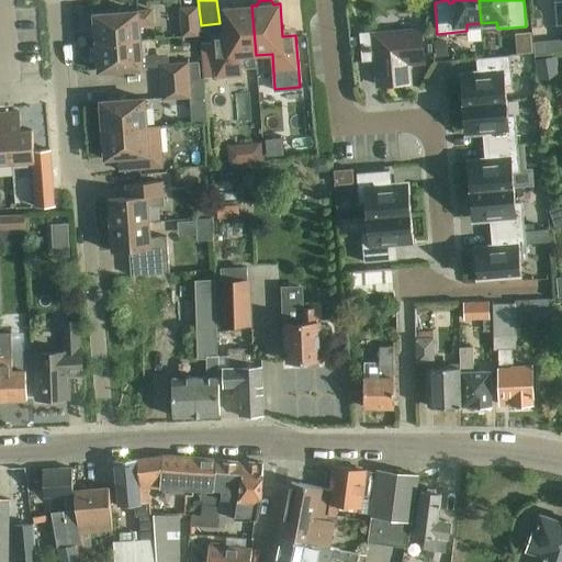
[(238,56),(256,55),(251,6),(246,7),(244,2),(231,3),(228,8),(223,8),(225,41),(212,42),(215,78),(240,76),(238,56)]
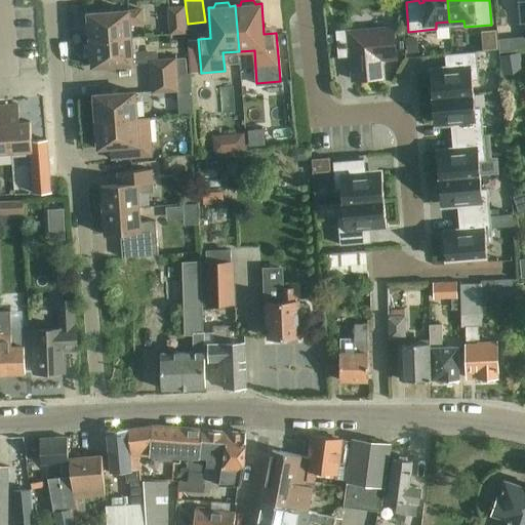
[(169,34),(186,33),(184,6),(167,7),(169,34)]
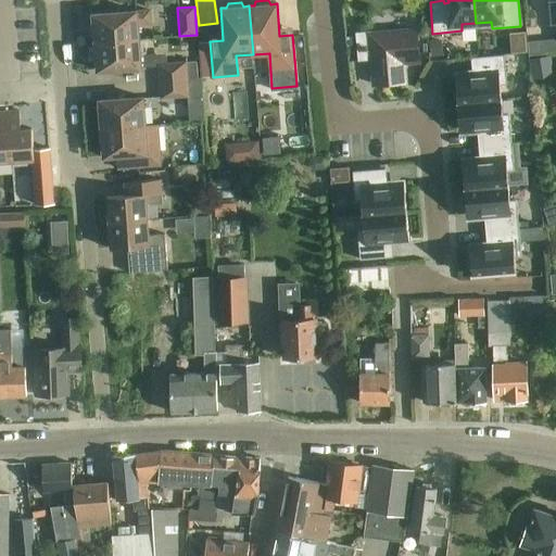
[(96,42),(139,39),(138,24),(150,24),(150,11),(137,11),(93,14),(96,42)]
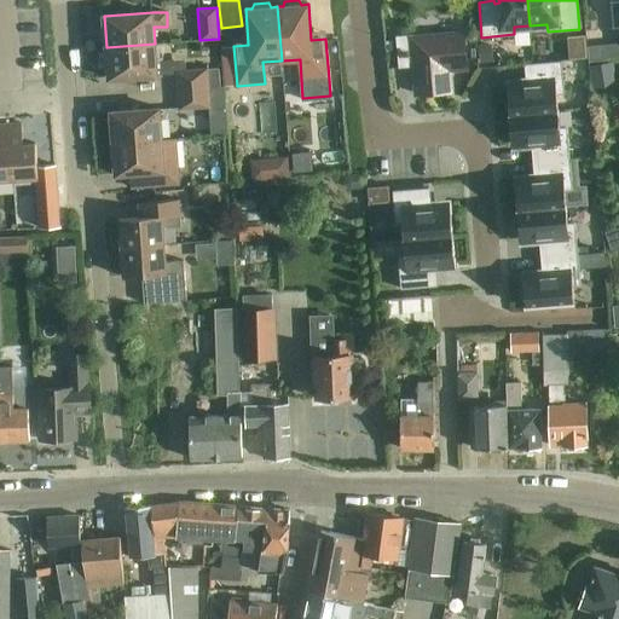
[(415,38),(415,34),(395,36),(399,67),(414,65),(417,94),(451,91),(449,69),(467,68),(463,34),(415,38)]
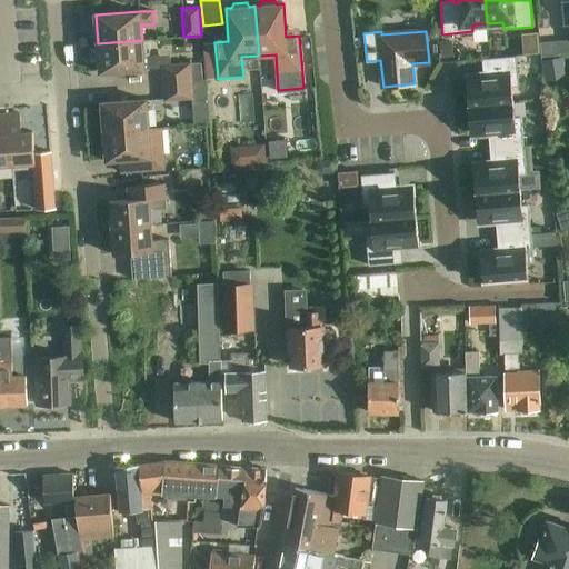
[(568,38),(540,41),(541,57),(568,53),(568,38)]
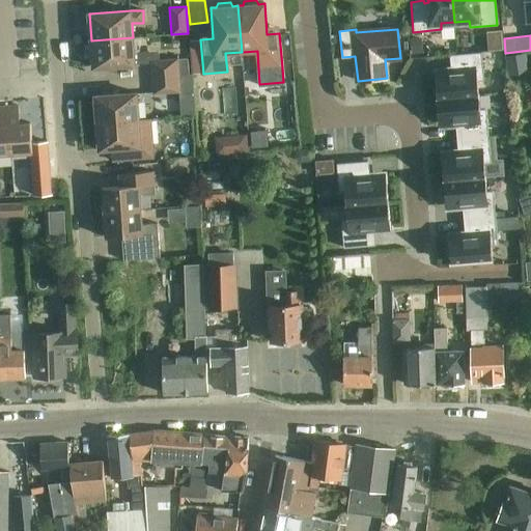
[(134,53),(133,37),(91,40),(93,67),(146,63),(145,52),(134,53)]
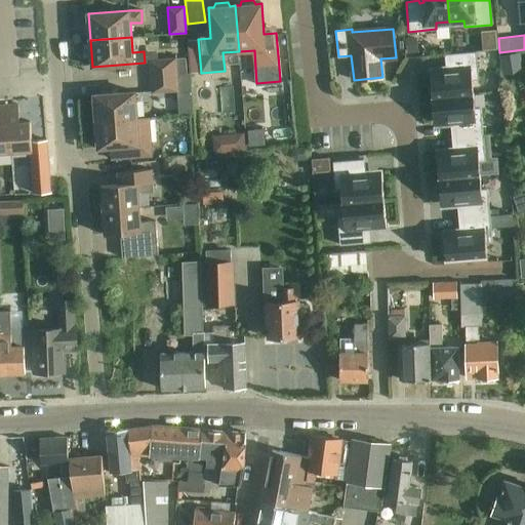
[(431,74),(433,97),(474,94),(473,80),(479,79),(476,51),(446,54),(447,68),(449,68),(450,72),(431,74)]
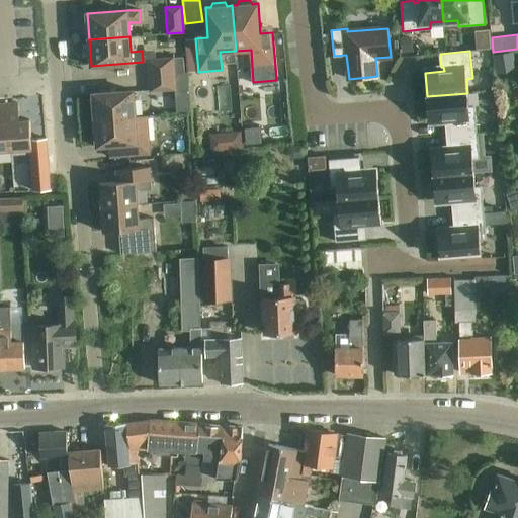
[(493,52),(494,72),(515,71),(514,51),(493,52)]
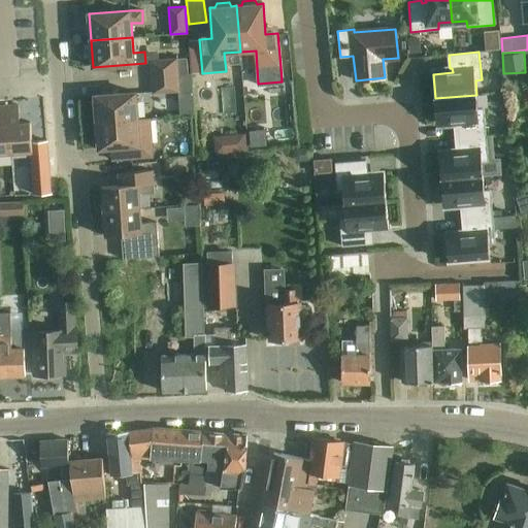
[(152,77),(177,75),(188,74),(186,58),(150,61),(152,77)]
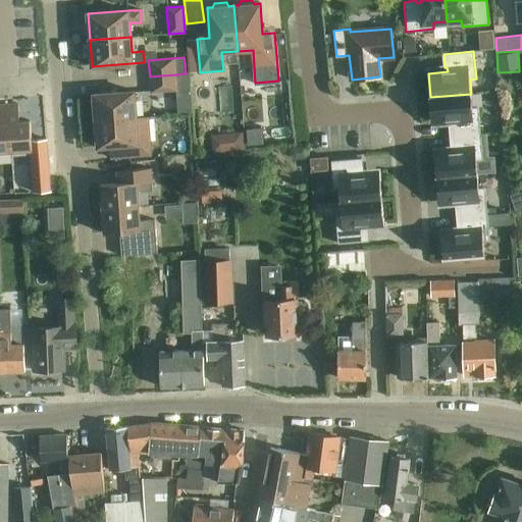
[(175,74),(150,76),(151,93),(177,91),(190,90),(188,73),(186,73),(175,74)]
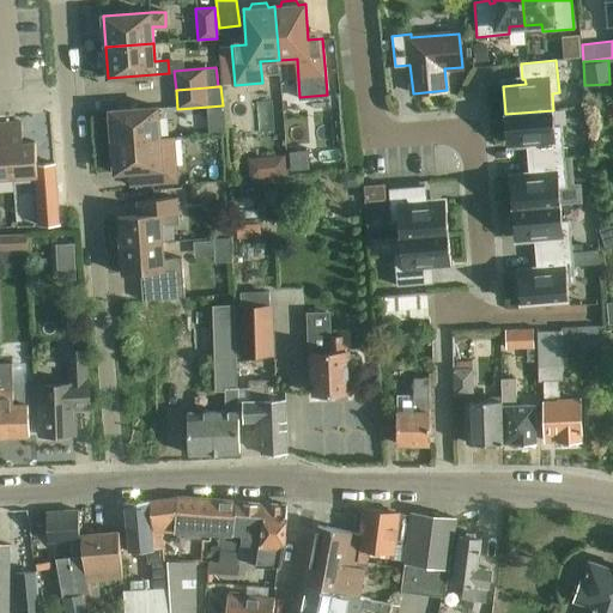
[(110,111),(113,143),(161,139),(158,108),(110,111)]
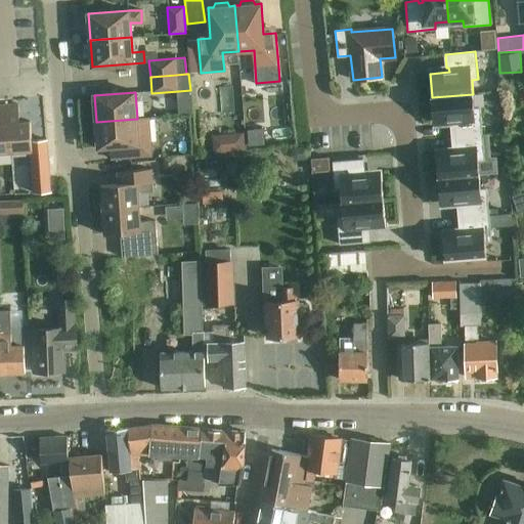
[(474,108),(473,94),(432,97),(434,121),(453,120),(453,124),(451,124),(452,136),(482,133),(480,107),(474,108)]
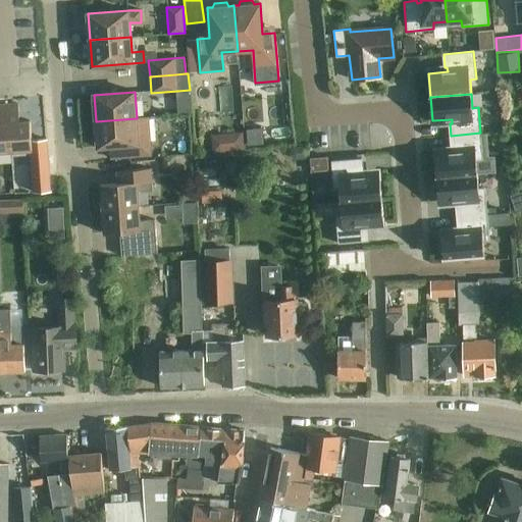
[(0,152),(11,151),(7,104),(0,104),(0,152)]
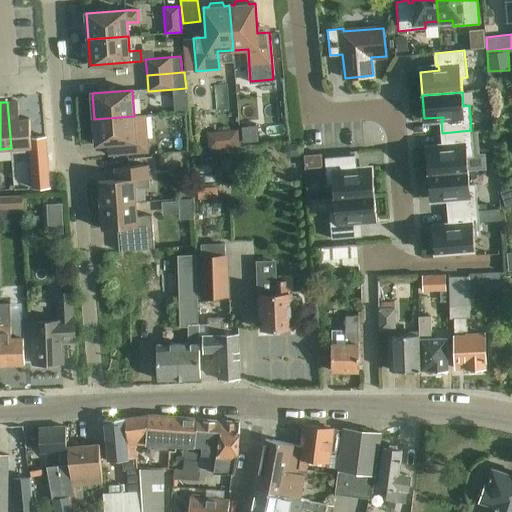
[(18,102),(7,102),(11,148),(30,147),(32,173),(48,171),(48,168),(45,136),(31,137),(29,119),(19,119),(18,102)]
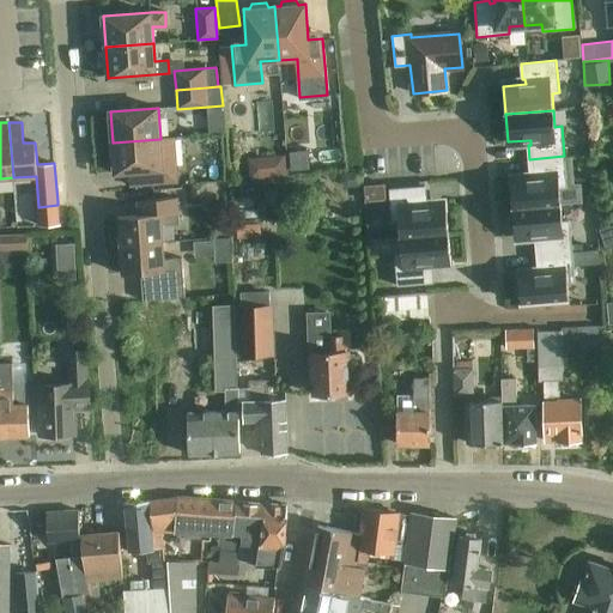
[(174,138),(161,139),(113,143),(115,174),(129,173),(131,186),(177,182),(174,138)]
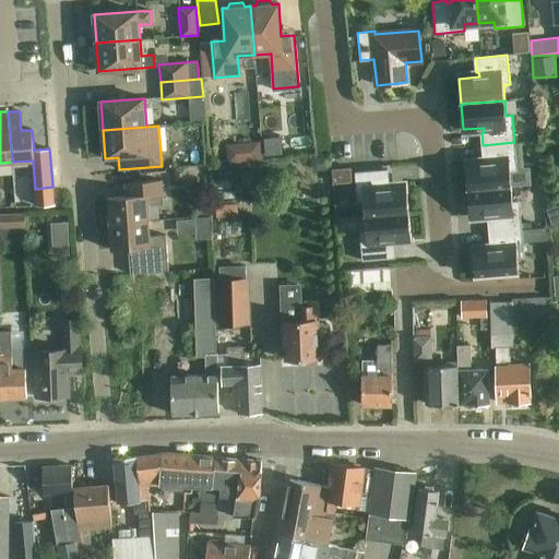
[(467,190),(511,187),(510,171),(516,170),(514,142),(483,145),(484,158),(486,158),(486,163),(465,165),(467,190)]
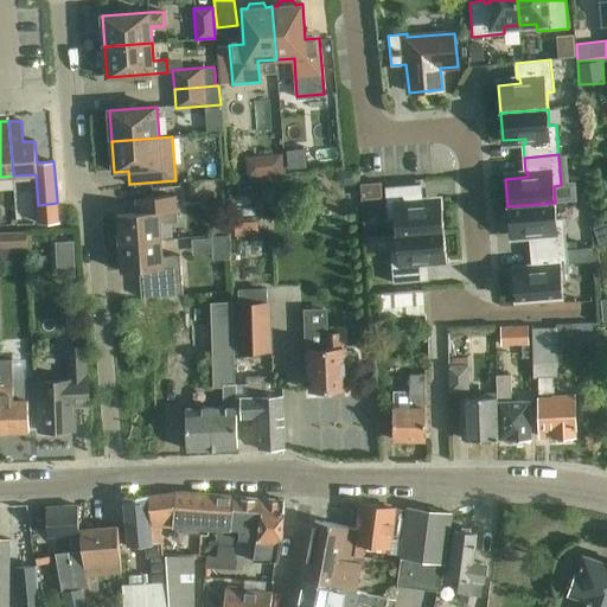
[(395,218),(396,235),(443,230),(441,203),(419,205),(419,199),(421,199),(420,184),(385,187),(388,218),(395,218)]
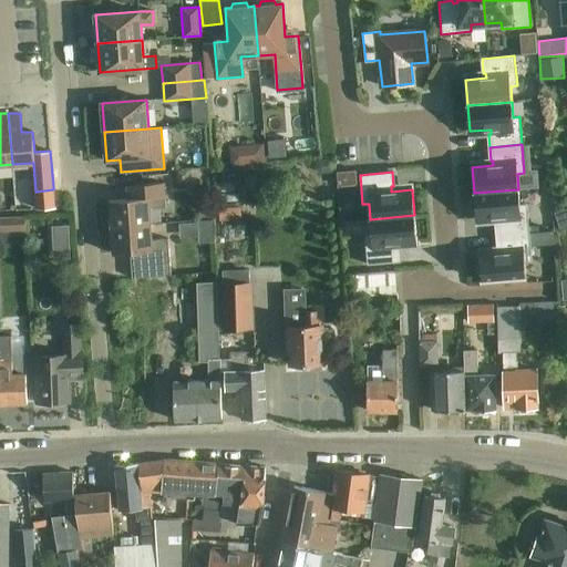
[(110,200),(111,227),(151,224),(150,208),(165,207),(164,183),(135,185),(136,198),(110,200)]
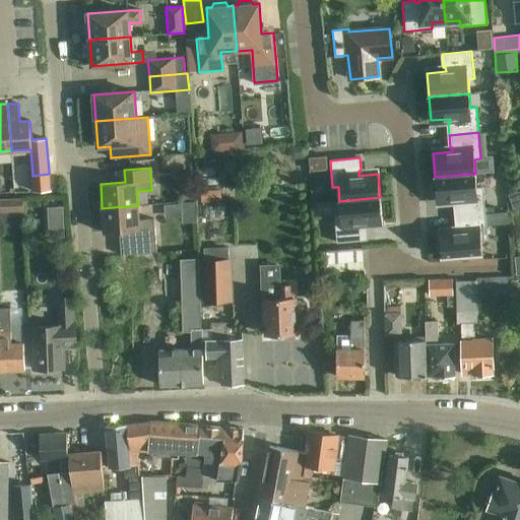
[(476,188),(475,174),(435,177),(437,200),(456,199),(457,203),(454,204),(455,215),(485,213),(482,187),(476,188)]
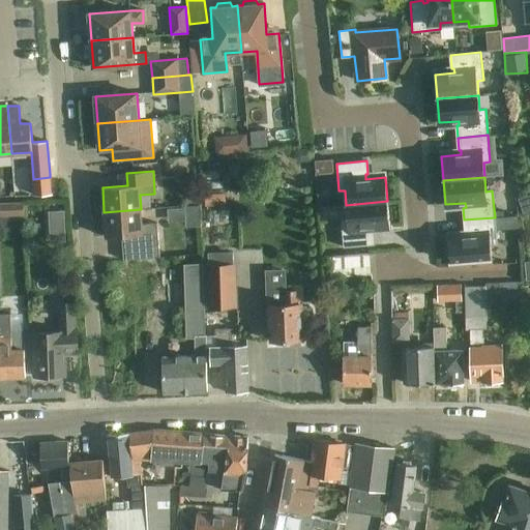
[(224,186),(225,198),(244,196),(243,184),(224,186)]
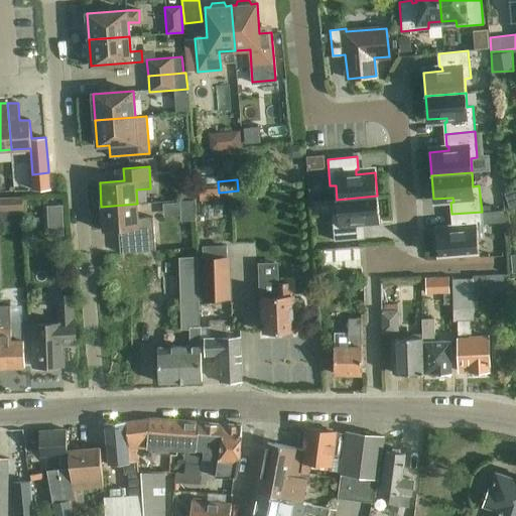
[(377,196),(337,200),(338,214),(332,214),(335,241),(364,238),(363,226),(361,226),(360,222),(379,220),(377,196)]
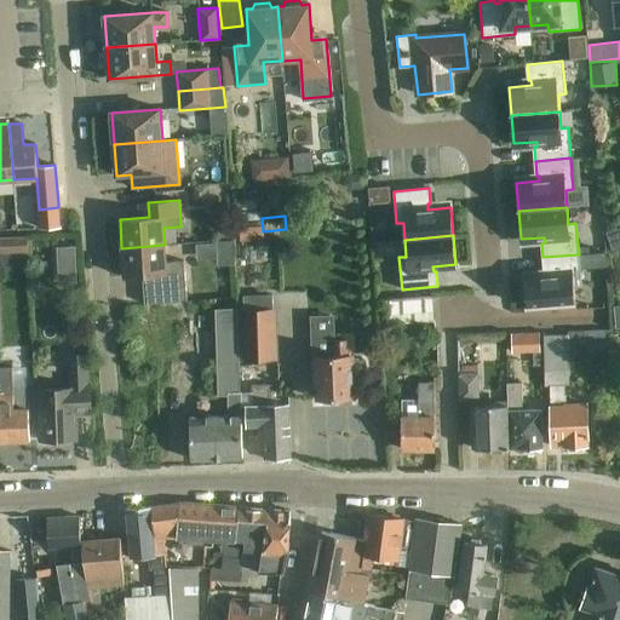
[(27,237),(0,239),(0,252),(28,251),(27,237)]
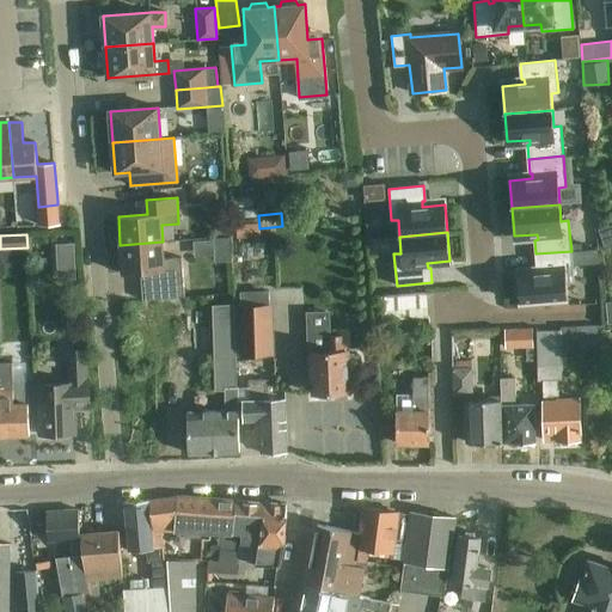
[(164,259),(163,242),(120,245),(122,274),(152,271),(152,286),(141,286),(142,300),(184,298),(182,258),(164,259)]
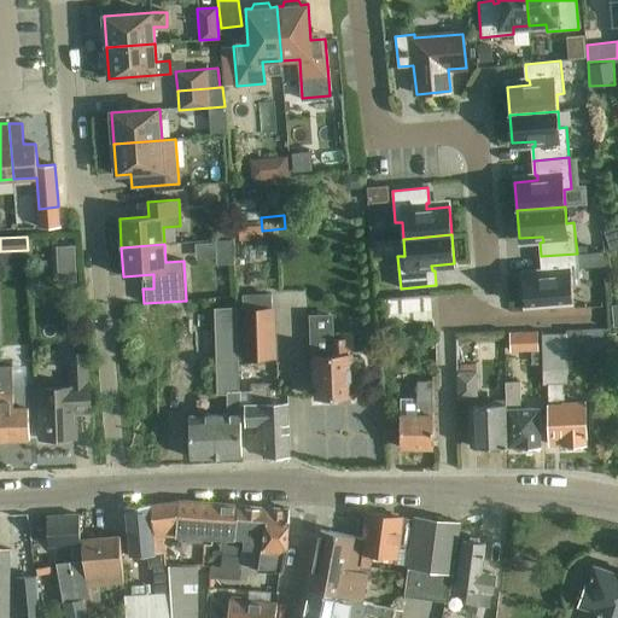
[(577,254),(541,256),(542,270),(546,270),(546,275),(523,278),(525,307),(573,303),(572,285),(579,285),(577,254)]
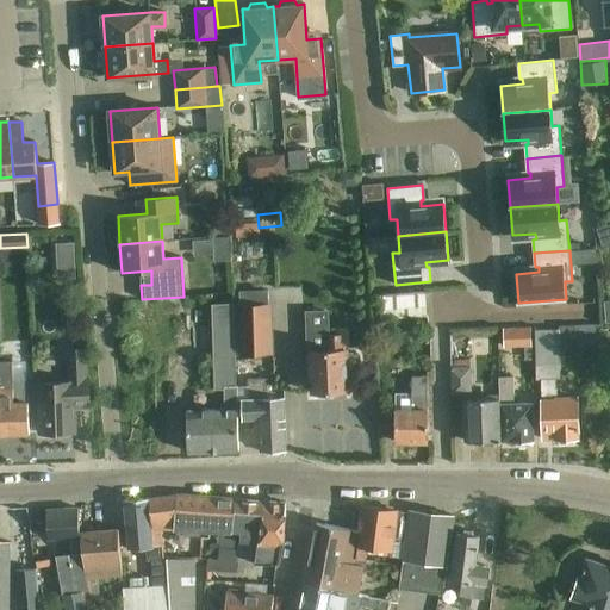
[(241,306),(240,306),(241,354),(269,353),(268,305),(267,288),(241,290),(241,306)]
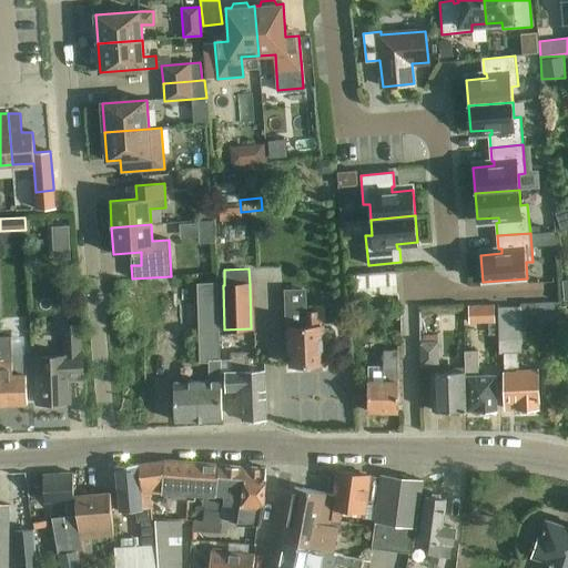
[(354,275),(354,288),(373,287),(374,296),(397,294),(395,271),(358,273),(359,275),(354,275)]
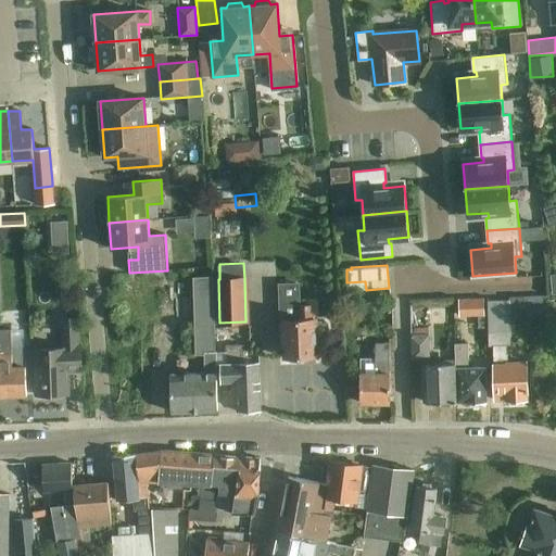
[(212,279),(194,279),(198,353),(204,353),(204,374),(169,375),(172,412),(217,411),(215,352),(212,279)]
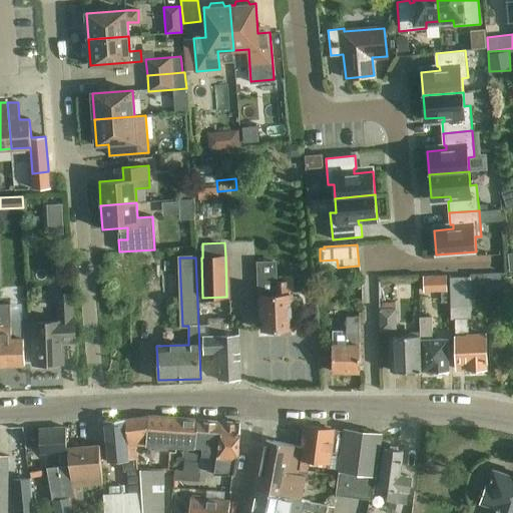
[(278,260),(258,261),(259,295),(263,295),(264,331),(267,330),(269,333),(276,333),(278,330),(292,329),(291,308),(300,308),(302,306),(302,299),(300,297),(290,297),(290,294),(289,294),(288,282),(279,282),(278,260)]
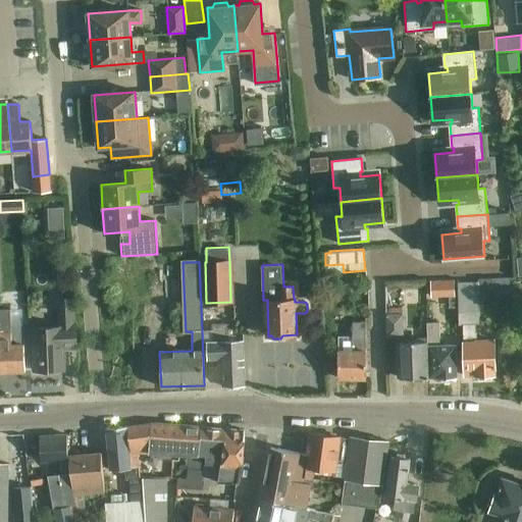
[(297,267),(284,267),(284,285),(297,284),(297,267)]
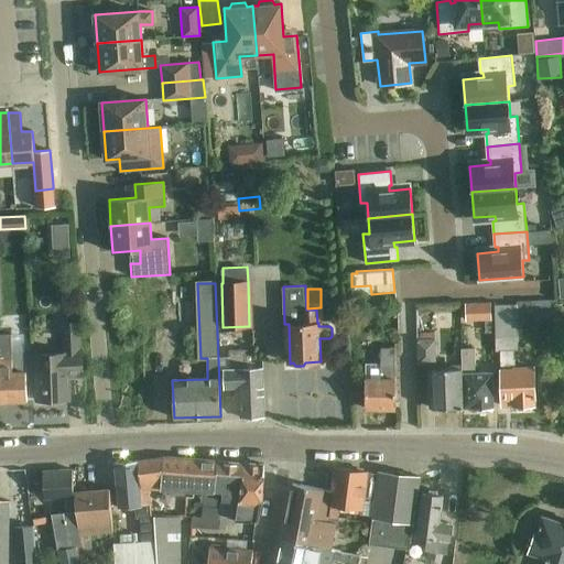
[(563,308),(563,292),(553,292),(553,308),(563,308)]
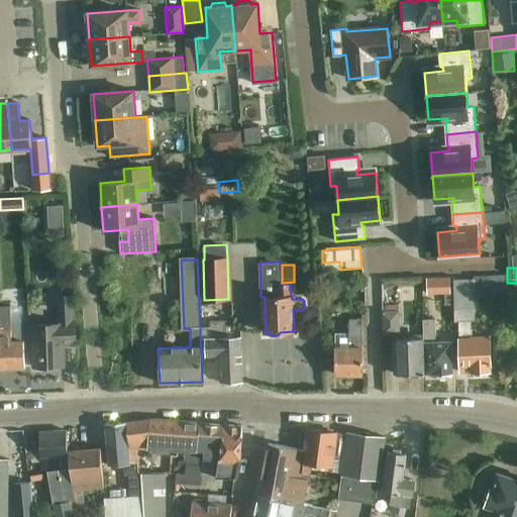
[(487,277),(475,277),(475,280),(475,288),(487,288),(487,277)]
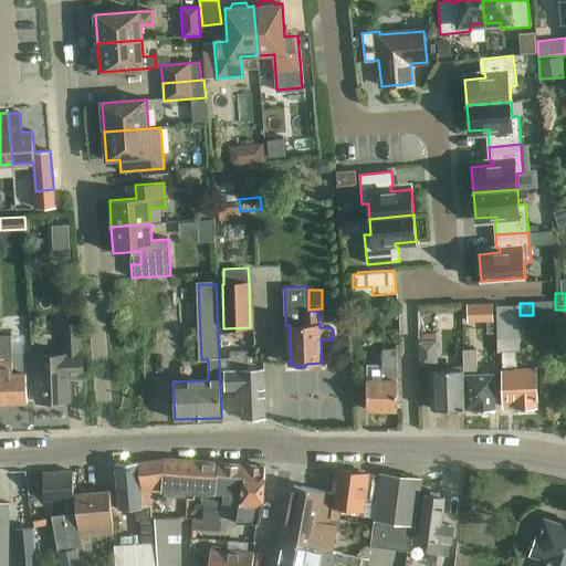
[(492,304),(468,305),(469,321),(493,321),(492,304)]
